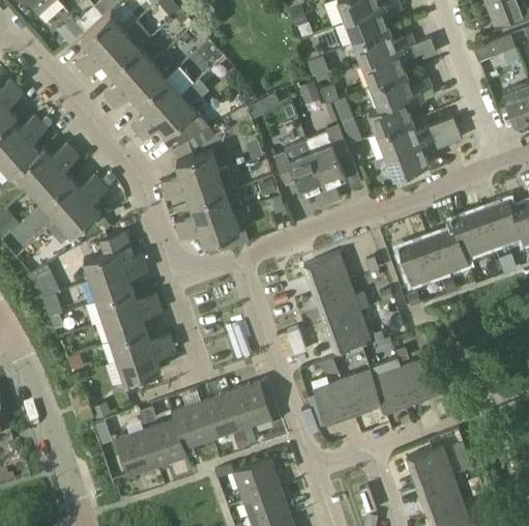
[(24,0),(38,17),(57,0),(24,0)]
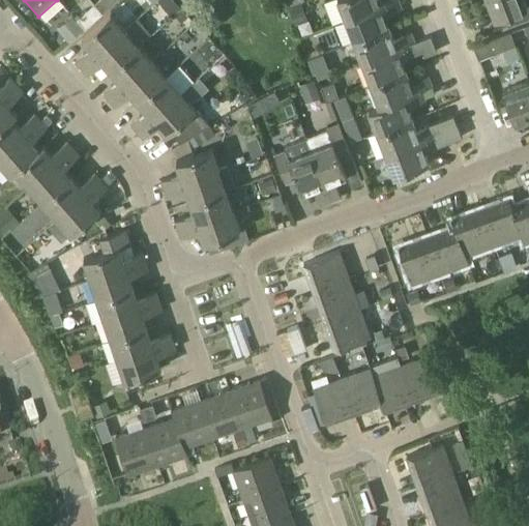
[(336,0),(346,22),(397,2),(395,0),(336,0)]
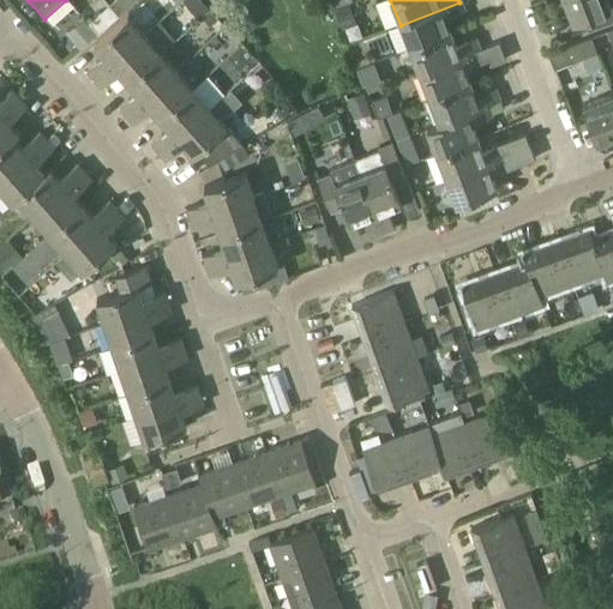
[(562,0),(572,25),(583,20),(588,34),(612,24),(612,7),(610,10),(605,0),(562,0)]
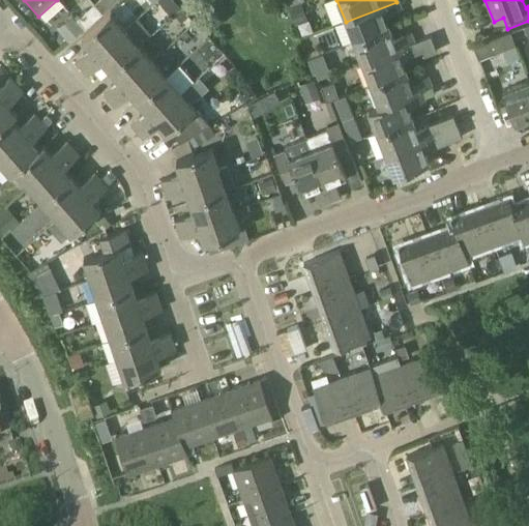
[(354,44),(388,30),(384,19),(401,12),(397,2),(346,22),(354,44)]
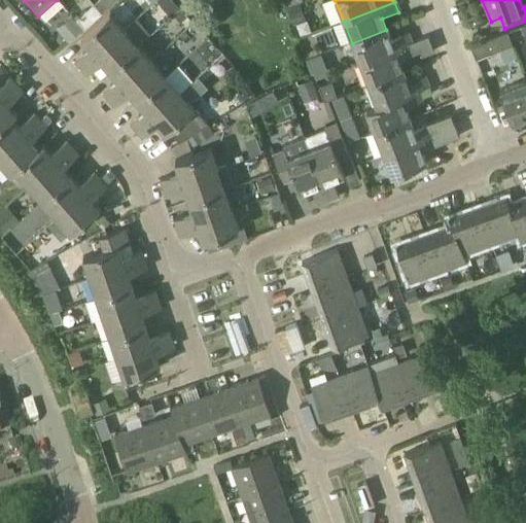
[(299,7),(287,11),(286,9),(286,10),(291,25),(304,21),(299,7)]
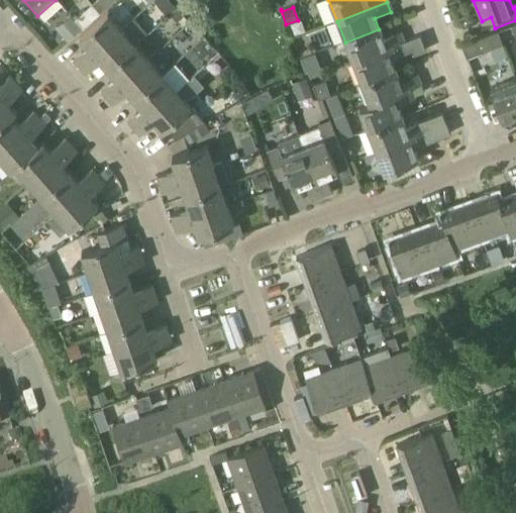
[(82,31),(91,23),(83,14),(74,22),(82,31)]
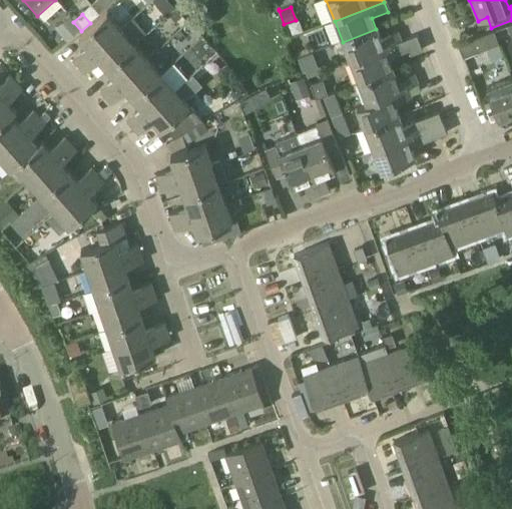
[(78,68),(120,31),(106,15),(79,39),(87,49),(72,61),(78,68)]
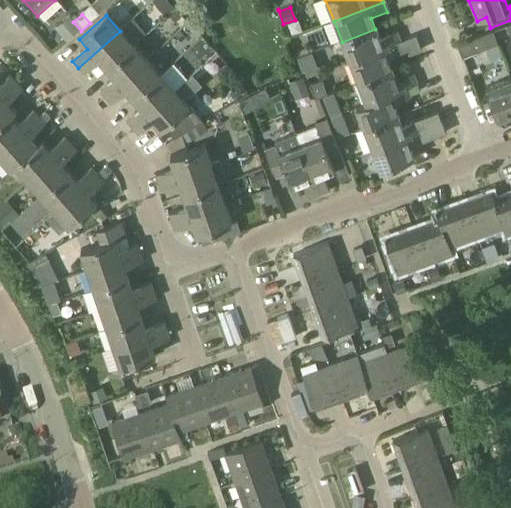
[(55,25),(62,42),(77,35),(70,19),(55,25)]
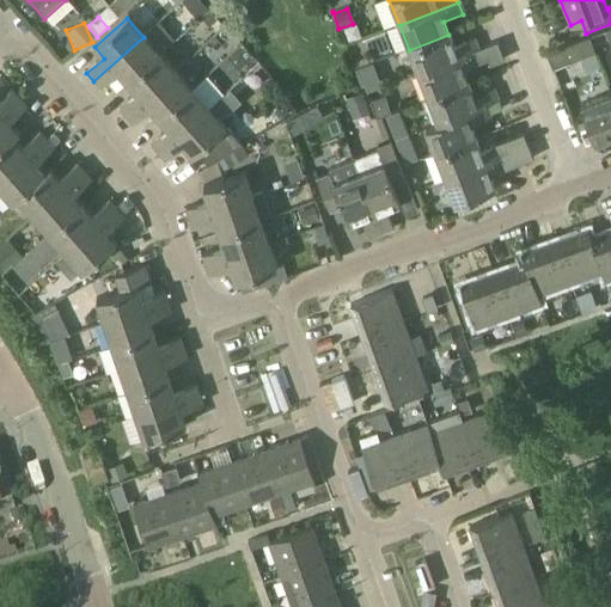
[(419,75),(478,53),(474,41),(454,48),(448,35),(409,50),(419,75)]
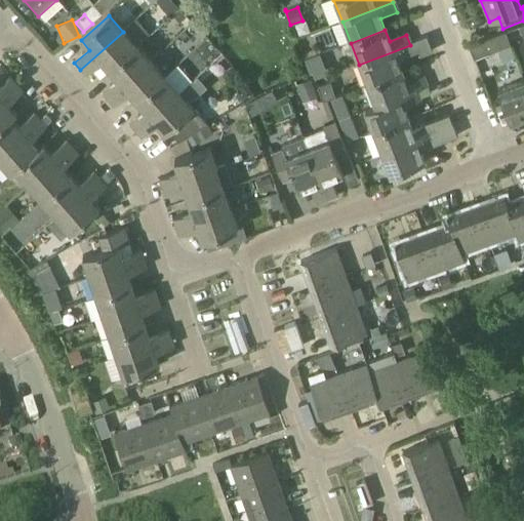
[(109,73),(136,47),(123,32),(80,70),(86,77),(101,64),(109,73)]
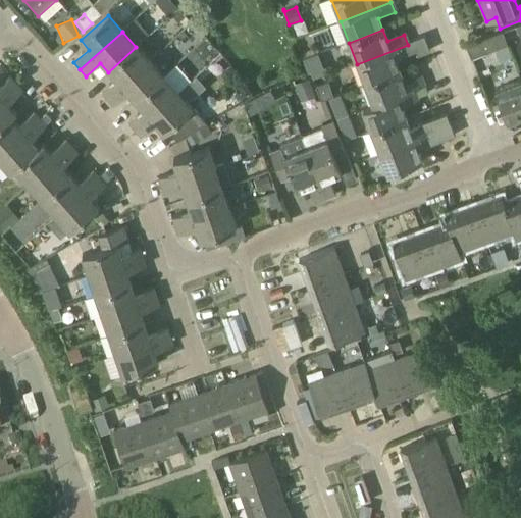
[(507,48),(502,35),(479,44),(484,57),(507,48)]
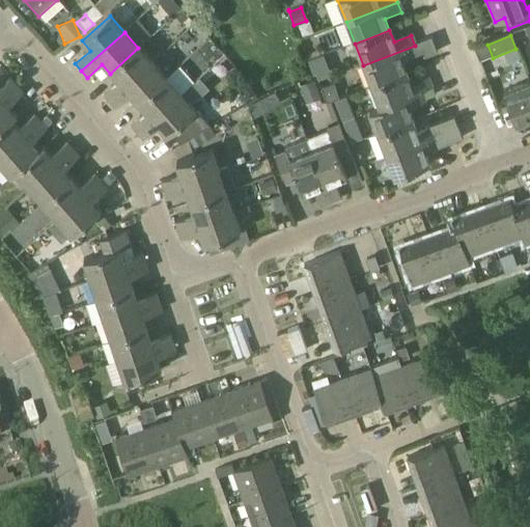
[(415,46),(363,65),(371,87),(407,74),(401,62),(419,56),(423,54),(424,59),(437,55),(430,39),(415,46)]
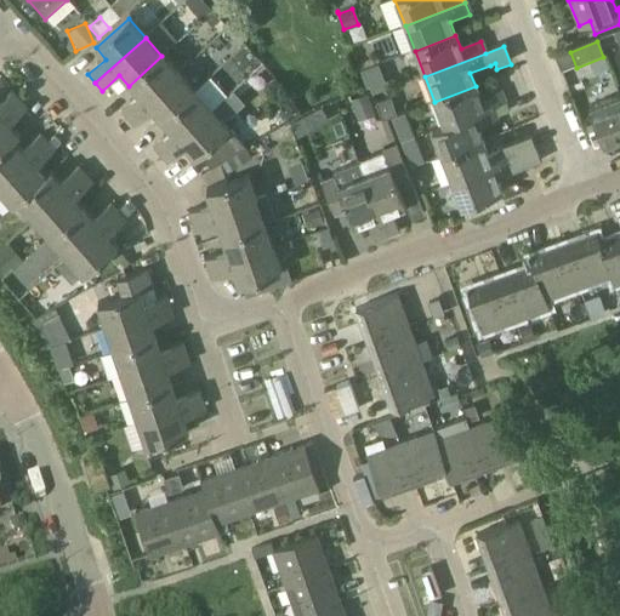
[(128,120),(178,75),(161,56),(129,86),(138,96),(120,112),(128,120)]
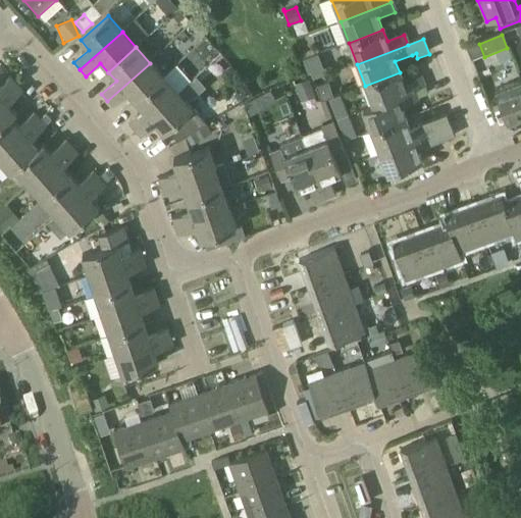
[(136,103),(163,79),(150,63),(107,101),(113,107),(128,94),(136,103)]
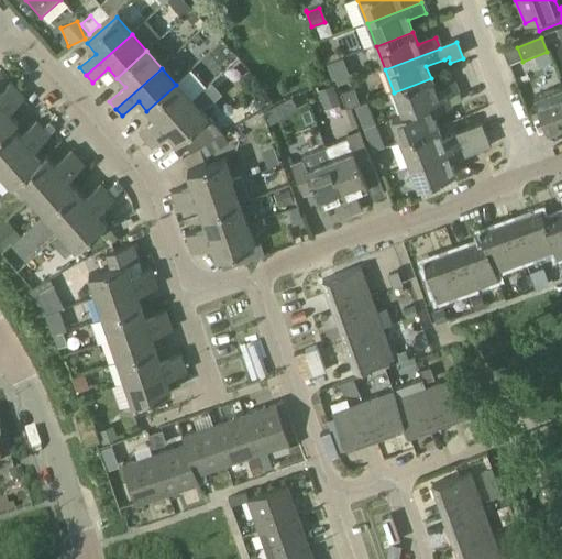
[(447,99),(458,95),(453,84),(436,90),(431,78),(394,92),(403,116),(403,117),(447,99)]
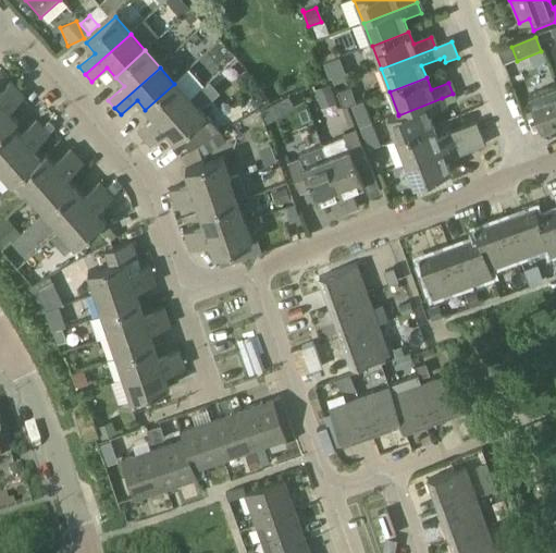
[(144,140),(189,100),(174,84),(145,110),(153,120),(137,133),(144,140)]
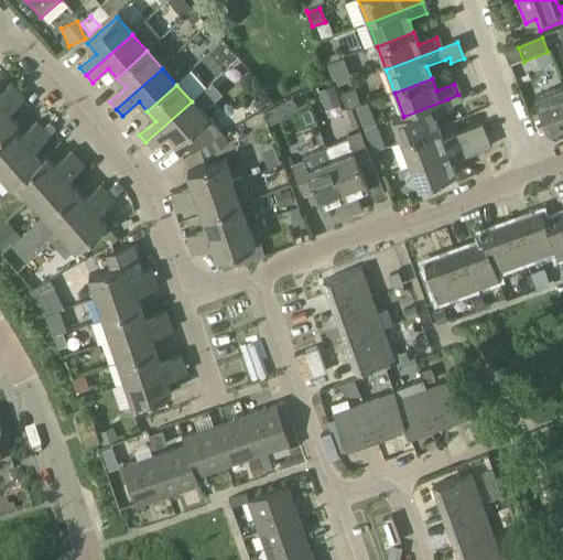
[(0,108),(18,93),(11,86),(0,95),(0,108)]
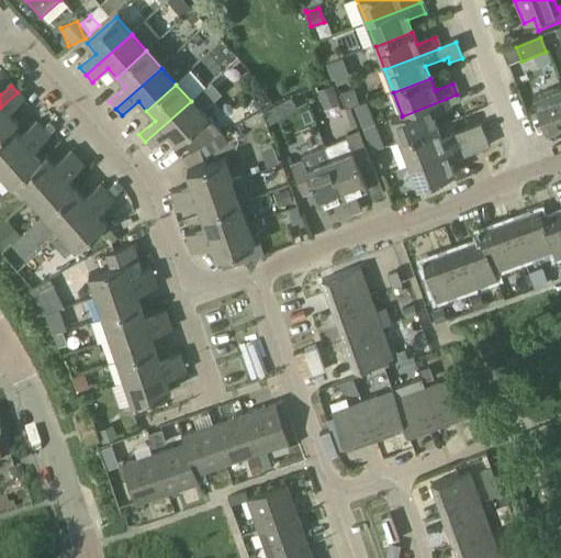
[(332,88),(316,93),(320,102),(335,97),(332,88)]
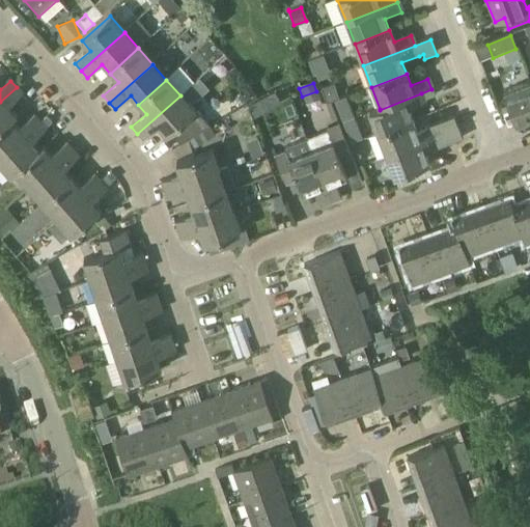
[(529,120),(529,85),(529,84),(504,93),(518,127),(529,120)]
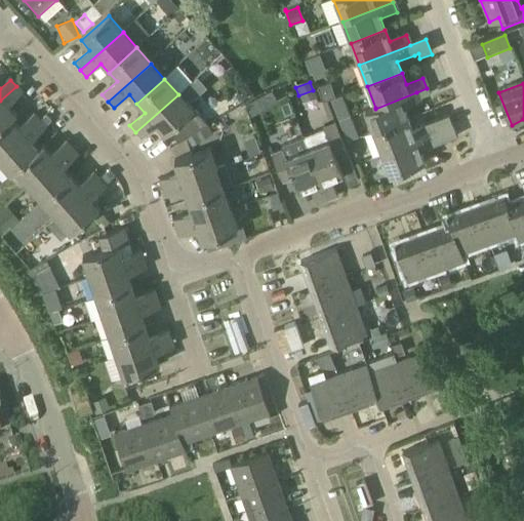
[(0,128),(10,119),(11,120),(15,116),(7,107),(23,93),(16,86),(0,101),(0,128)]
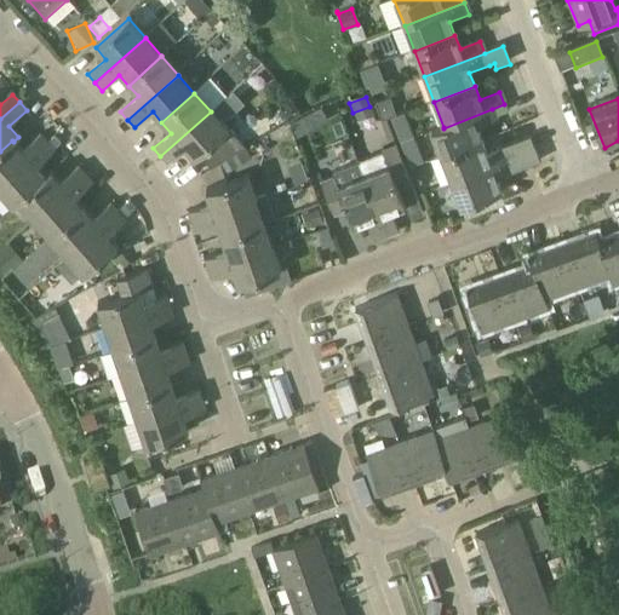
[(441,159),(482,142),(476,128),(497,121),(492,109),(443,128),(443,127),(431,132),(441,159)]
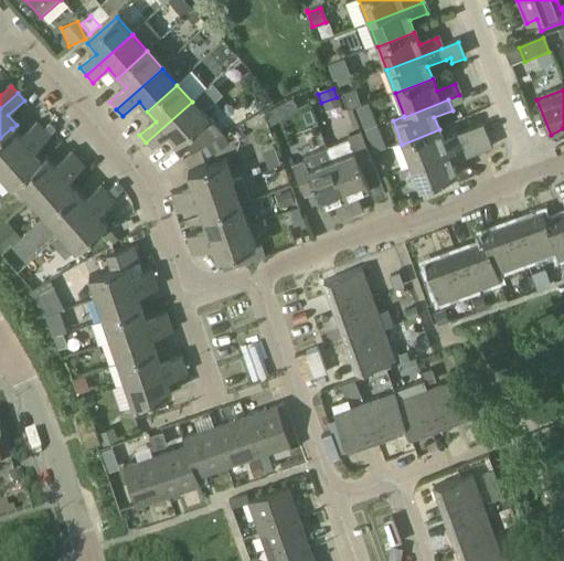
[(146,143),(152,150),(169,136),(178,146),(182,143),(192,155),(200,150),(210,144),(222,137),(208,119),(192,102),(146,143)]
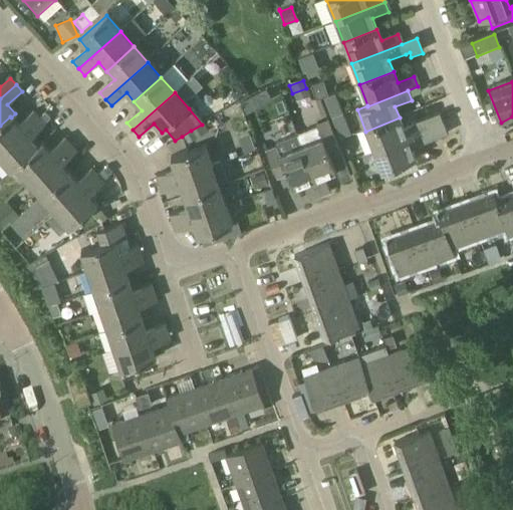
[(314,99),(319,117),(329,114),(336,140),(347,137),(336,93),(314,99)]
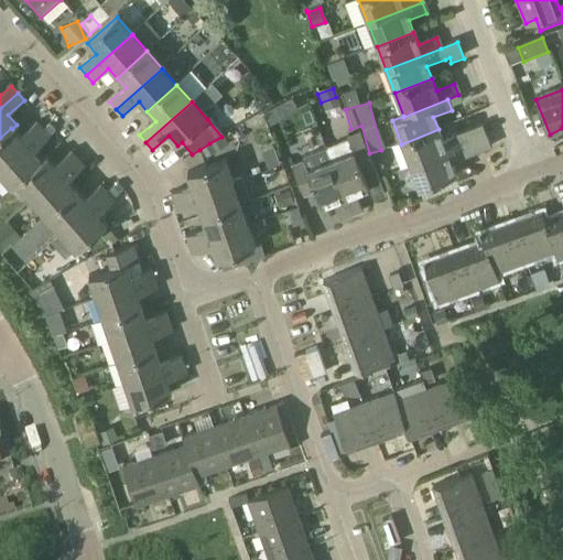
[(281,121),(274,108),(262,115),(269,128),(281,121)]
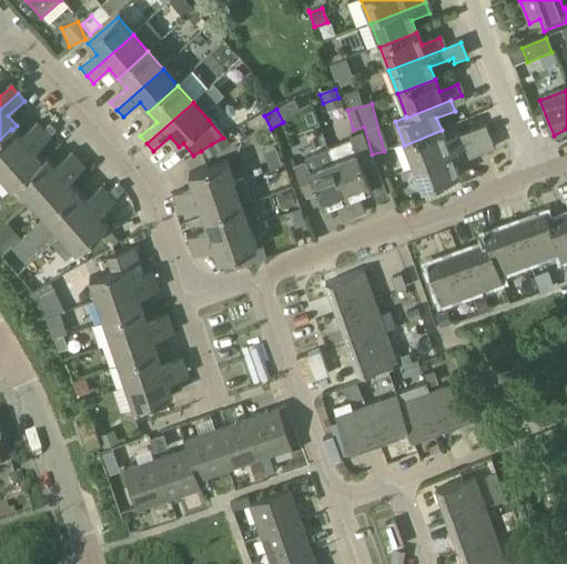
[(0,169),(42,132),(36,124),(20,139),(12,130),(11,129),(0,139),(0,169)]
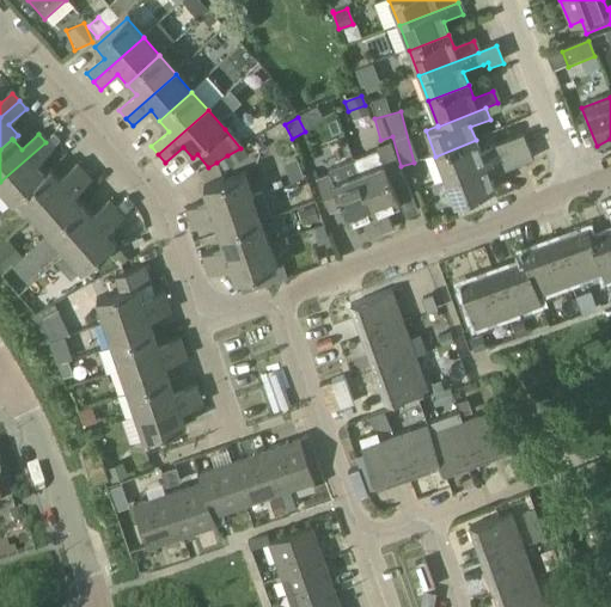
[(445,182),(505,158),(527,149),(523,136),(500,146),(481,153),(476,140),(435,157),(445,182)]
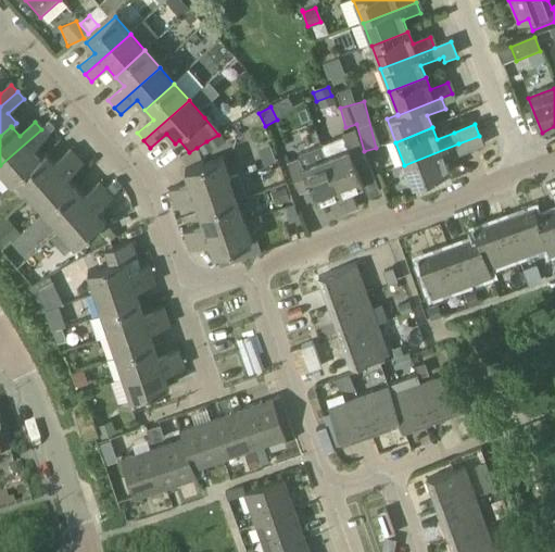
[(16,183),(15,182),(40,160),(33,150),(48,137),(41,129),(0,165),(0,173),(11,187),(16,183)]
